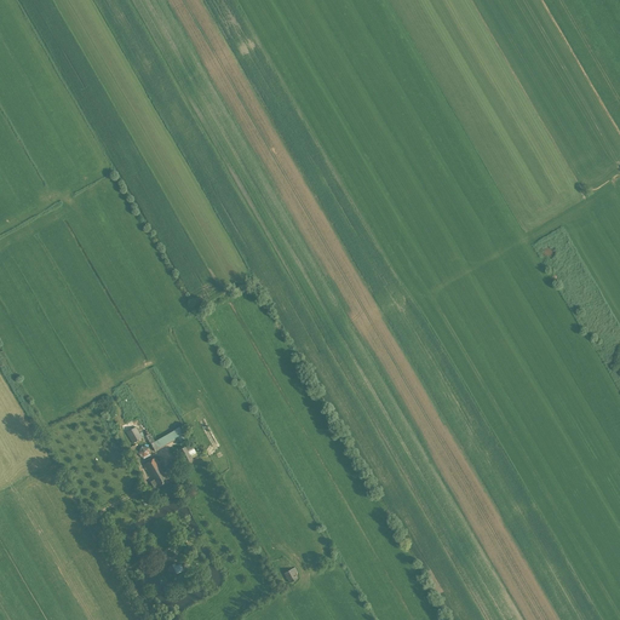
[(132,443),(142,438),(136,426),(126,432),(132,443)]
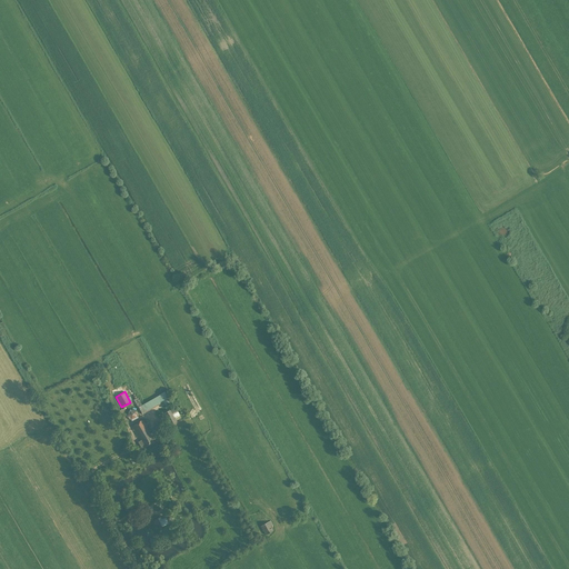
[(142,415),(163,402),(160,395),(142,406),(140,401),(140,402),(138,398),(133,400),(138,408),(141,413),(142,413),(142,415)]
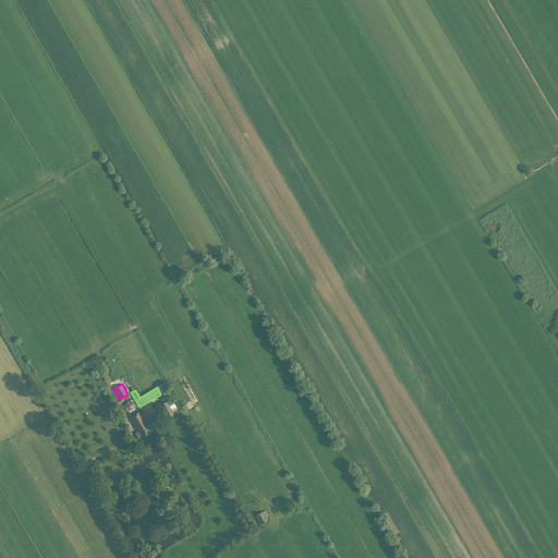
[(167,416),(177,410),(171,400),(160,407),(167,416)]
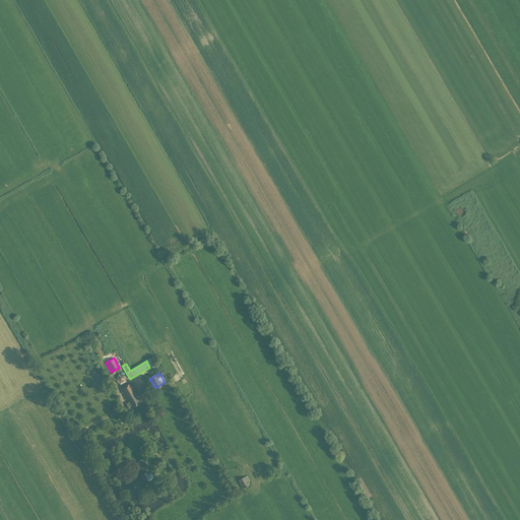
[(120,385),(126,382),(125,376),(118,375),(116,381),(120,385)]
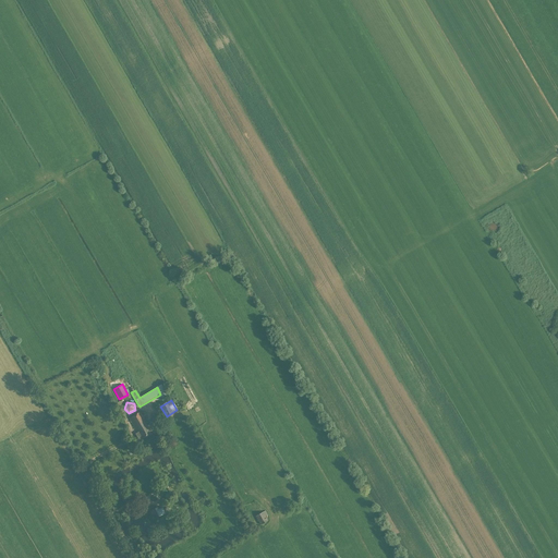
[(148,424),(140,411),(129,419),(137,433),(135,434),(138,439),(142,437),(143,438),(150,433),(150,432),(154,429),(150,423),(148,424)]
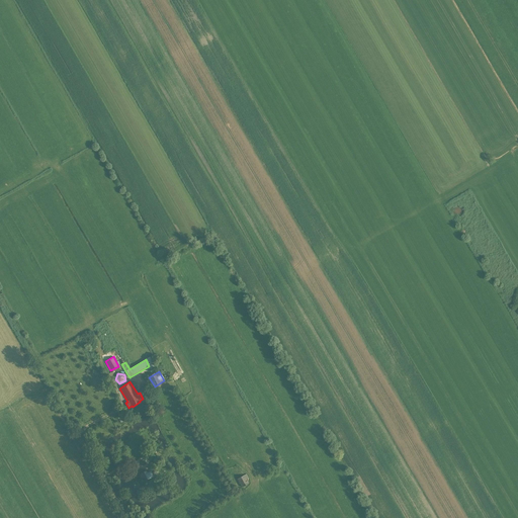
[(147,472),(146,470),(144,471),(147,480),(153,477),(154,478),(158,476),(157,473),(155,475),(154,471),(152,473),(151,470),(147,472)]
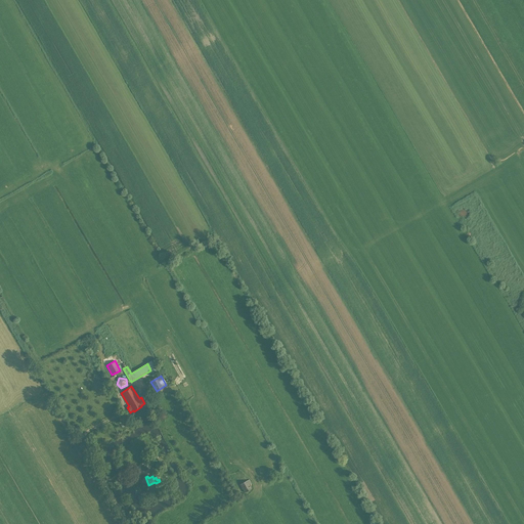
[(245,492),(251,488),(249,484),(251,483),(249,479),(239,485),(245,492)]
